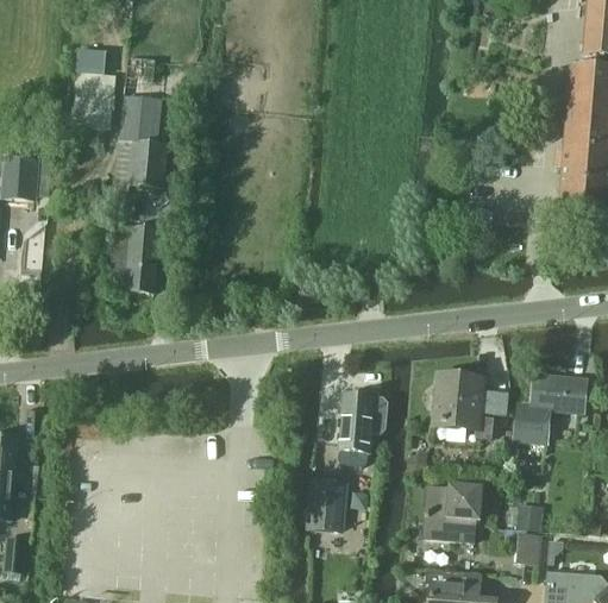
[(572,67),(565,149),(555,149),(553,165),(564,167),(562,203),(607,207),(607,67),(606,67),(606,54),(607,54),(607,0),(588,0),(585,20),(583,52),(593,52),(591,68),(572,67)]
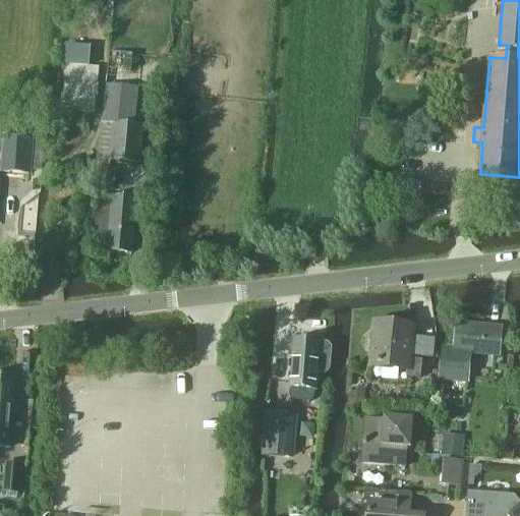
[(67,41),(61,106),(64,106),(63,125),(88,127),(90,109),(92,109),(95,77),(96,64),(90,63),(92,43),(67,41)]
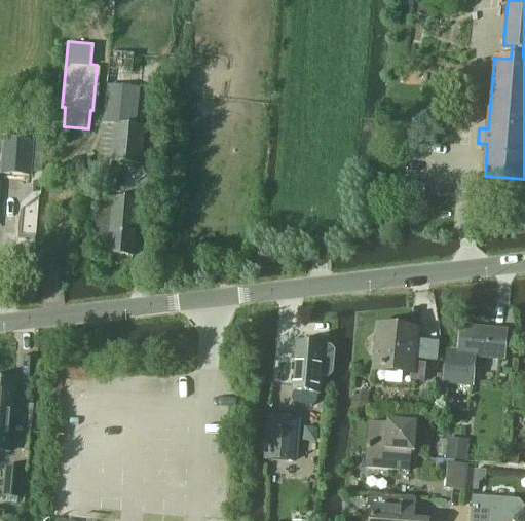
[(98,165),(96,185),(121,187),(123,168),(112,166),(113,158),(141,161),(146,103),(140,102),(141,84),(130,83),(107,81),(104,119),(101,142),(99,165),(98,165)]
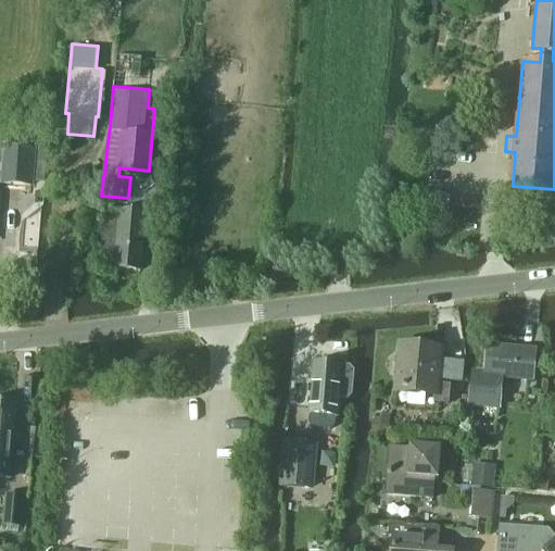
[(5,161),(4,179),(32,182),(35,146),(7,145),(7,146),(11,146),(9,161),(5,161)]
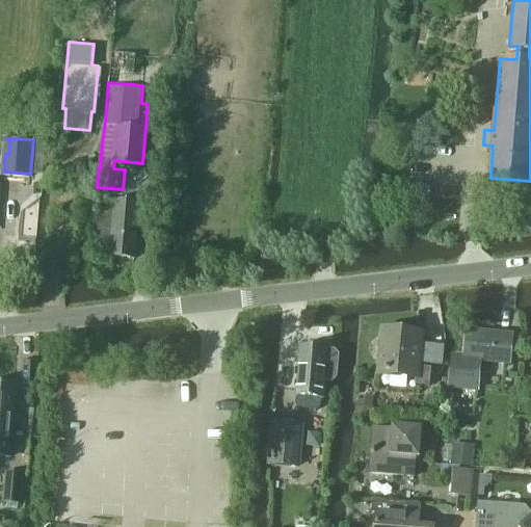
[(116,198),(113,235),(96,233),(95,246),(112,247),(111,254),(134,256),(139,200),(116,198)]
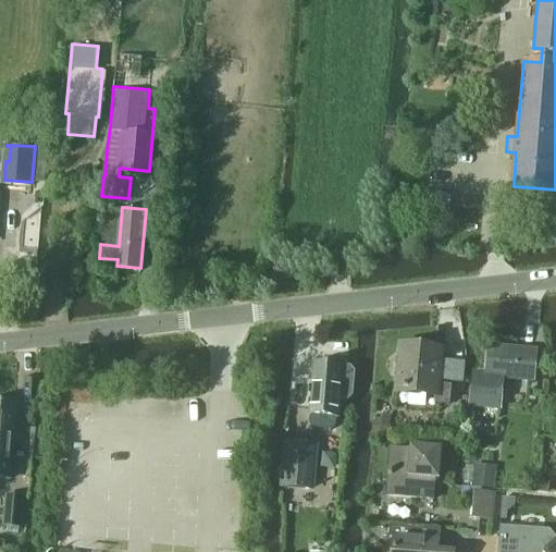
[(473,367),(470,404),(502,407),(505,375),(533,377),(536,347),(491,343),(487,369),(473,367)]
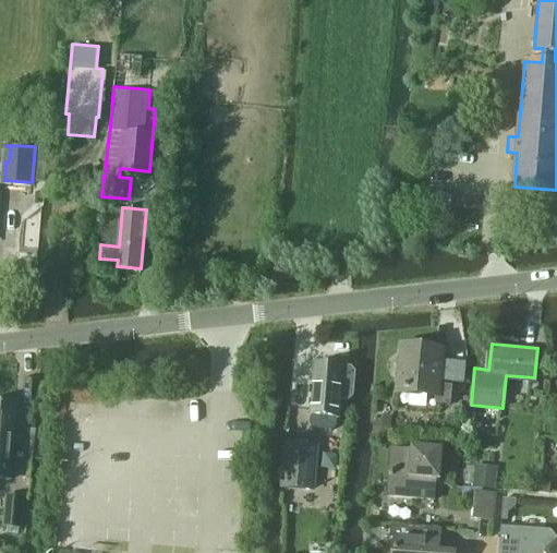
[(402,345),(399,387),(438,391),(437,399),(450,401),(451,384),(439,383),(443,349),(402,345)]
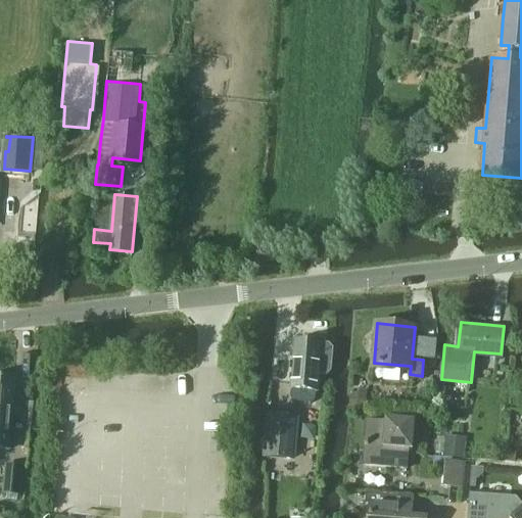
[(292,378),(292,386),(316,388),(317,381),(318,372),(327,373),(328,373),(332,369),(334,347),(331,343),(321,342),(297,339),(292,378)]
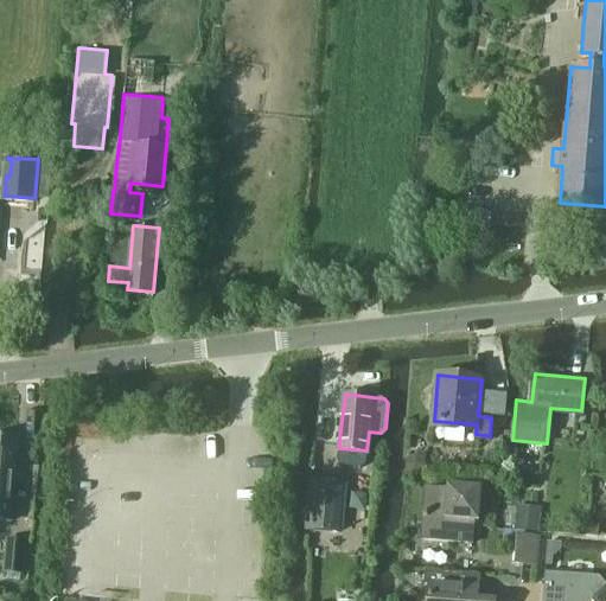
[(0,515),(10,516),(11,496),(10,496),(12,472),(14,472),(17,435),(0,433),(0,515)]
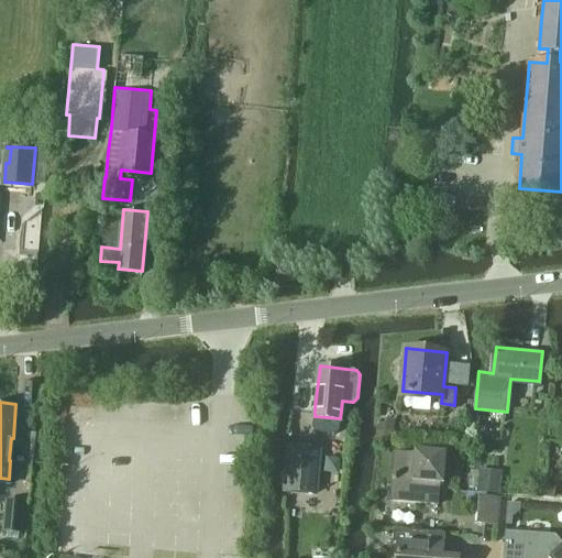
[(376,431),(395,433),(396,416),(377,414),(376,431)]
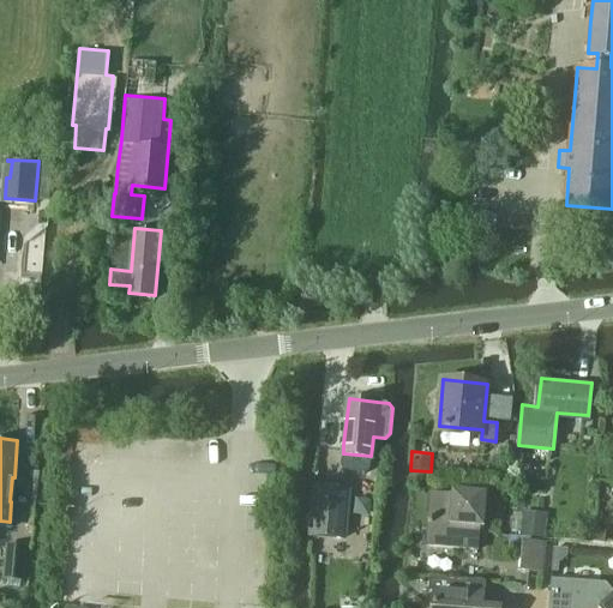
[(312,511),(310,534),(311,534),(347,537),(352,486),(337,485),(316,482),(314,482),(312,509),(312,511)]
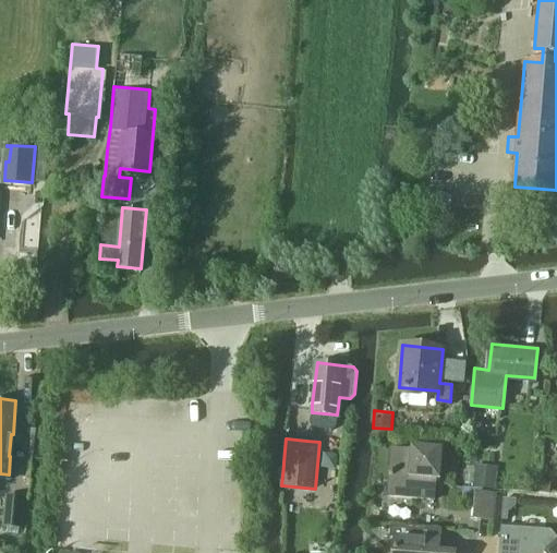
[(392,446),(389,492),(435,496),(436,477),(440,477),(443,446),(412,444),(412,448),(392,446)]
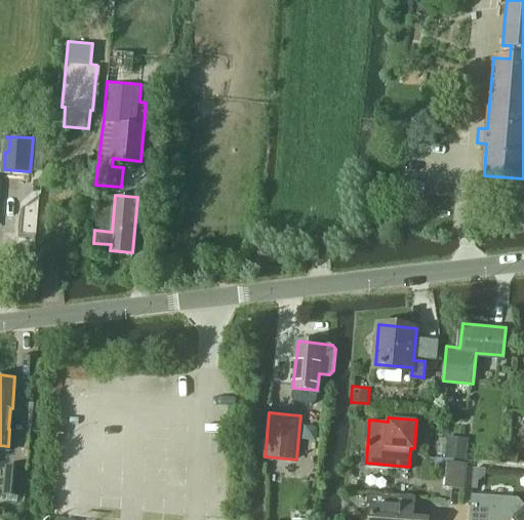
[(446,434),(444,454),(467,456),(469,436),(446,434)]
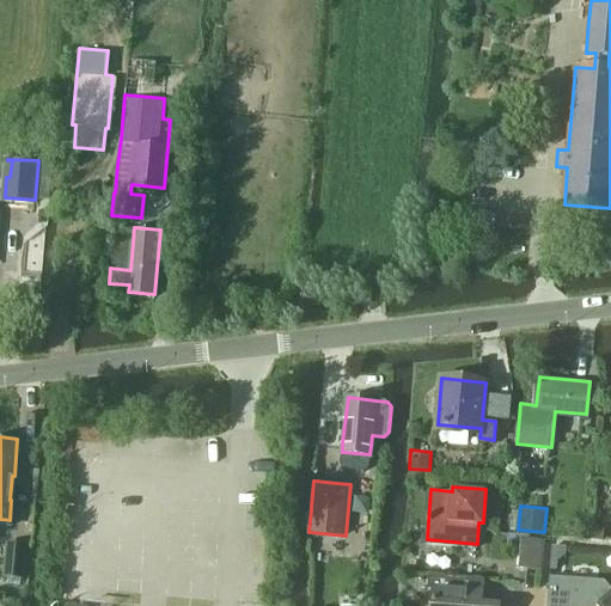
[(523,537),(520,564),(542,567),(544,539),(543,539),(523,537)]
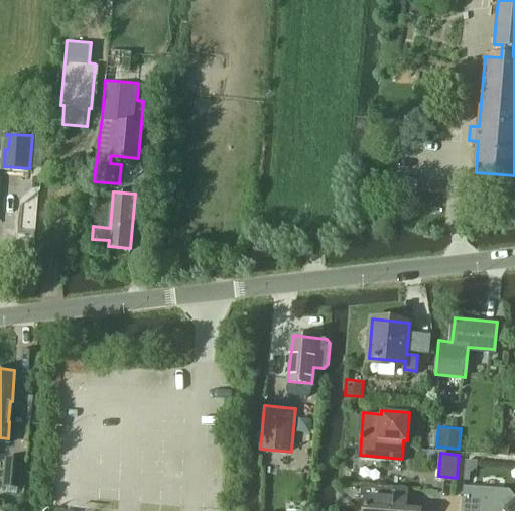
[(5,455),(3,483),(5,483),(19,484),(19,482),(21,456),(5,455)]
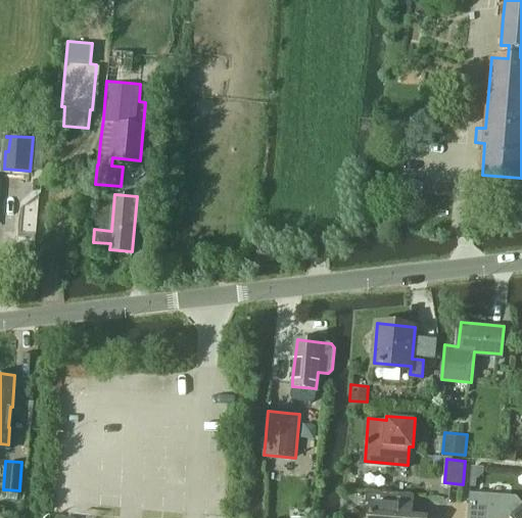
[(470,481),(470,483),(475,483),(475,477),(483,471),(483,464),(476,464),(472,464),(470,481)]
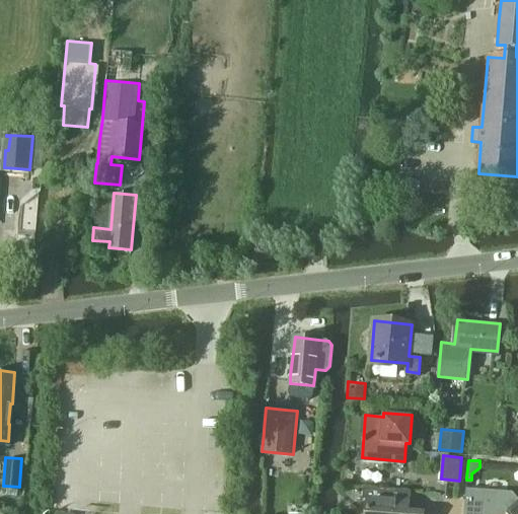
[(368,497),(366,513),(423,513),(424,513),(408,512),(410,489),(364,485),(363,497),(368,497)]
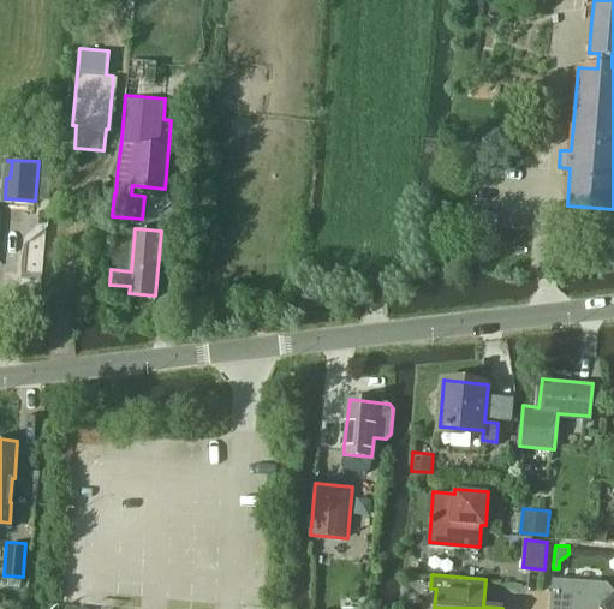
[(553,577),(550,608),(602,608),(613,599),(613,587),(607,580),(553,577)]
